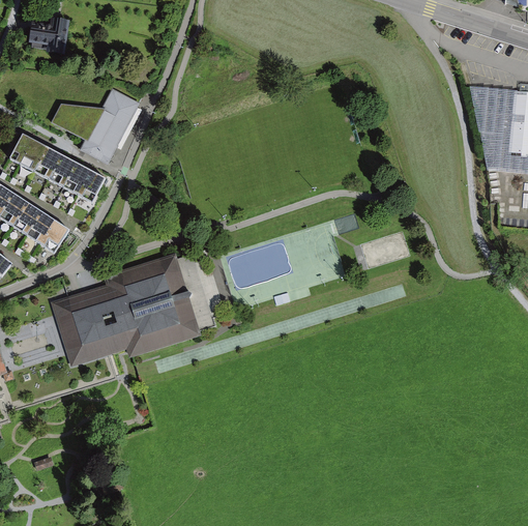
[(52,29),(31,27),(29,45),(46,46),(45,53),(64,55),(68,20),(53,18),(52,29)]
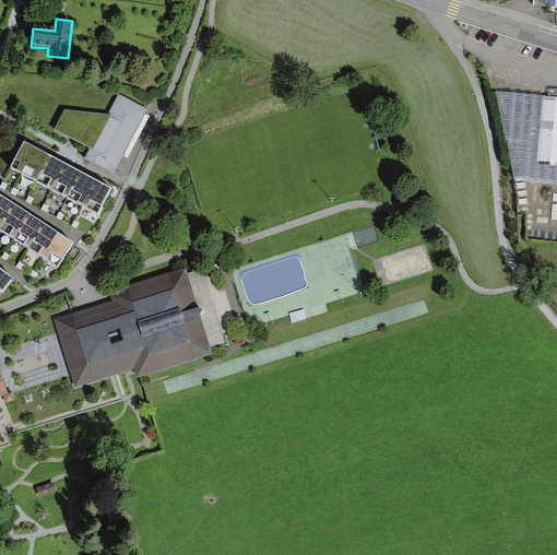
[(556,93),(496,89),(513,177),(556,180),(556,93)]
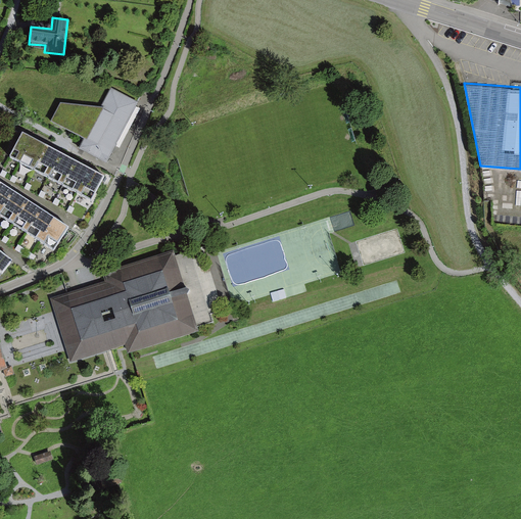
[(101,104),(60,103),(50,120),(84,138),(79,146),(105,161),(137,100),(110,85),(101,104)]
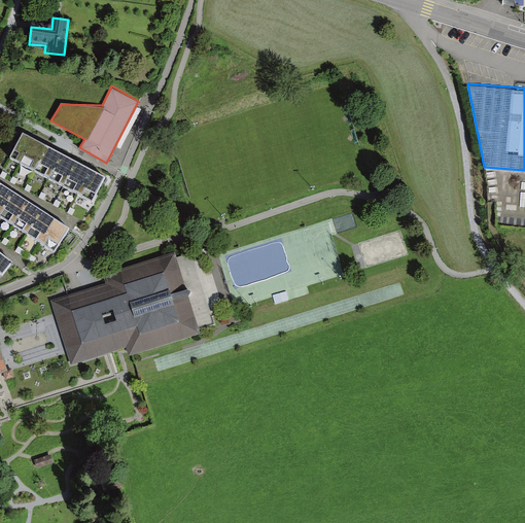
[(105,175),(23,132),(8,157),(92,199),(105,175)]
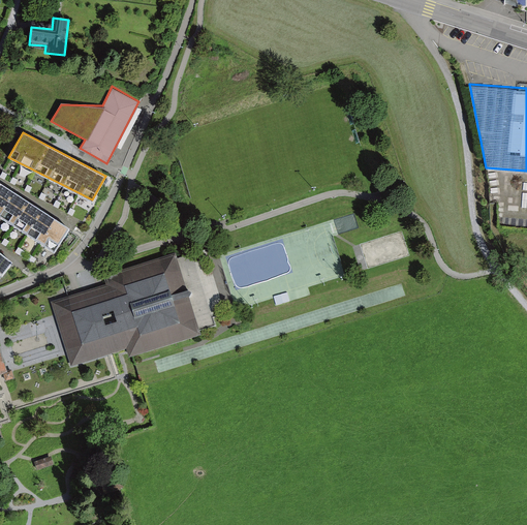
[(69,230),(0,184),(0,214),(55,252),(69,230)]
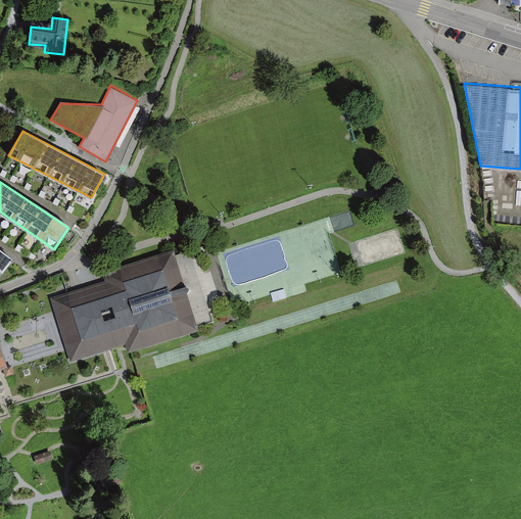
[(104,281),(52,296),(70,360),(123,344),(125,351),(197,330),(173,248),(101,270),(104,281)]
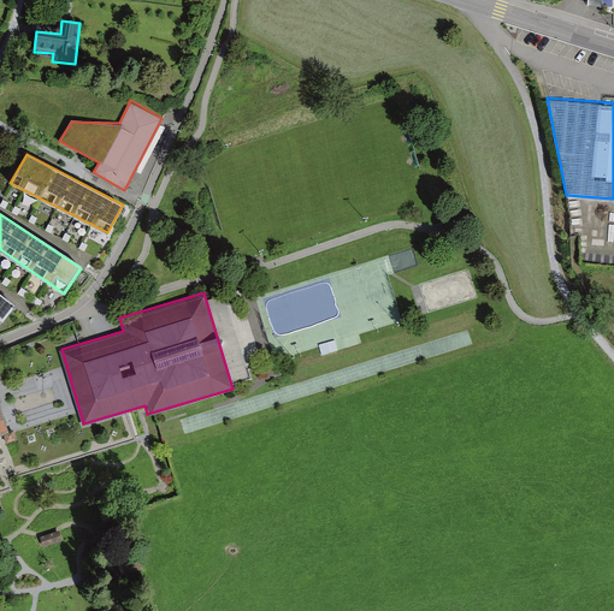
[(0,319),(11,306),(0,297),(0,319)]
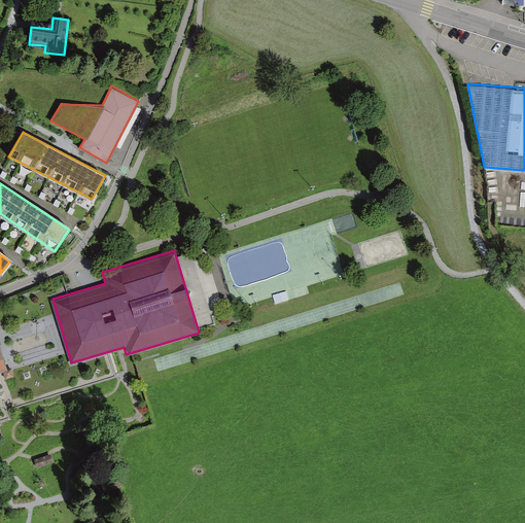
[(49,451),(33,456),(36,464),(51,459),(49,451)]
